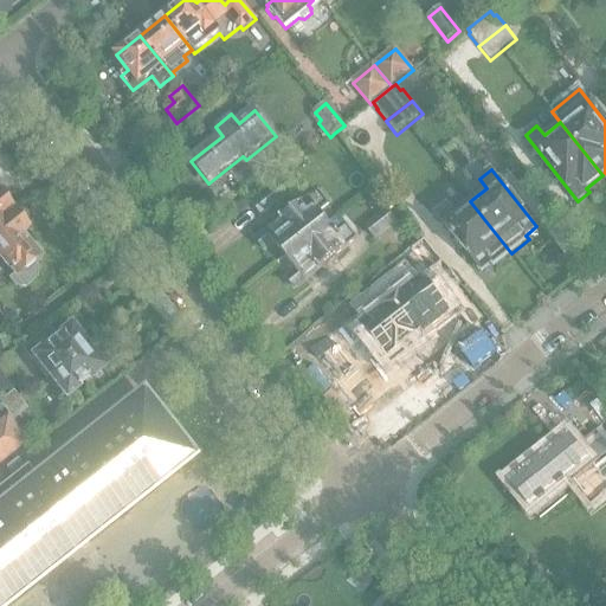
[(279,182),(250,206),(262,219),(290,195),(279,182)]
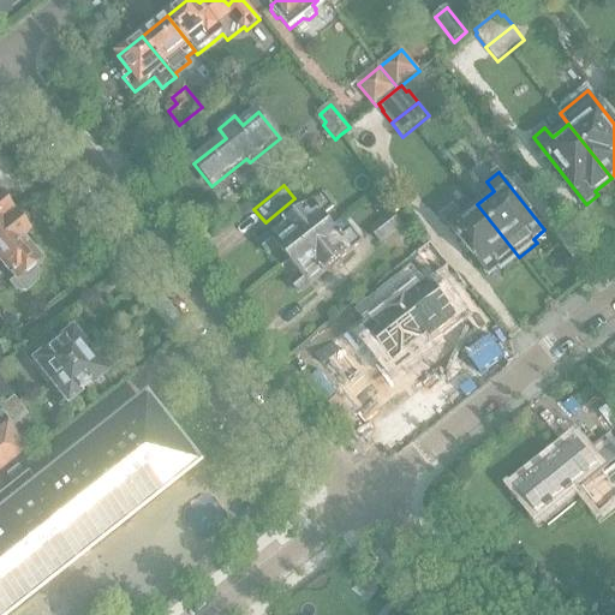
[(268,236),(257,244),(268,258),(279,249),(290,263),(334,227),(324,216),(335,208),(324,195),(269,238),(268,236)]
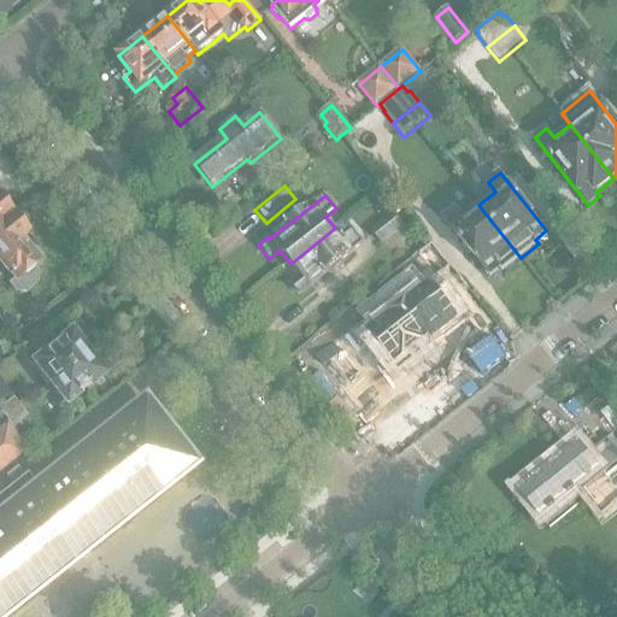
[(0,225),(13,216),(0,199),(0,225)]
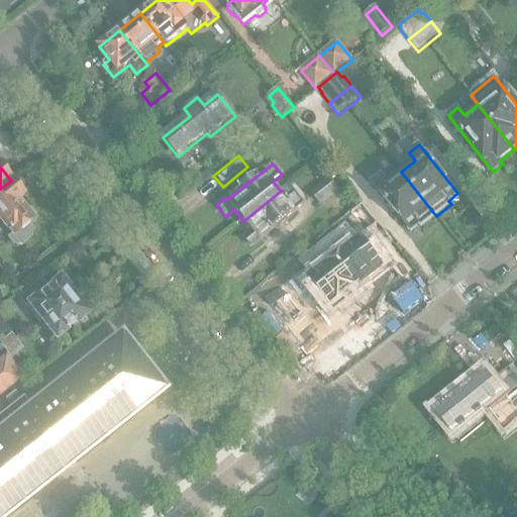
[(382,175),(372,183),(410,231),(419,223),(422,227),(436,216),(401,172),(388,182),(382,175)]
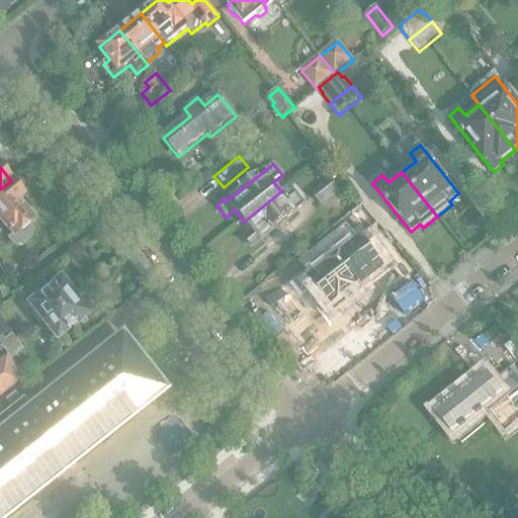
[(331,178),(312,194),(321,205),(340,190),(331,178)]
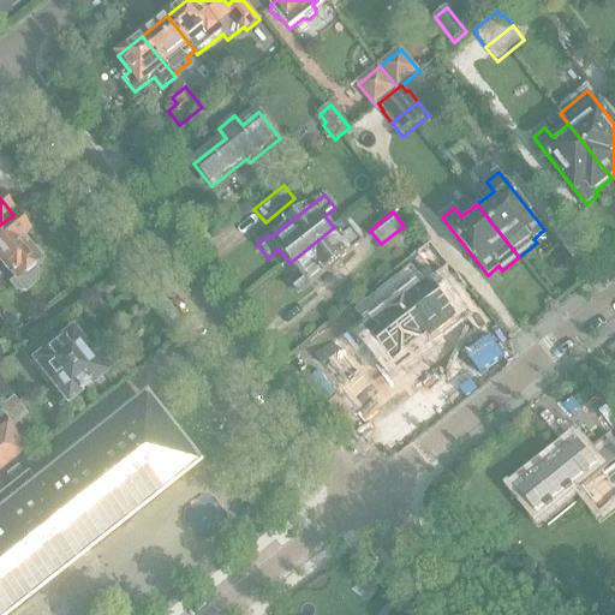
[(0,225),(0,261),(16,280),(11,285),(17,292),(25,292),(36,284),(37,274),(33,268),(41,261),(23,239),(29,234),(13,215),(0,225)]
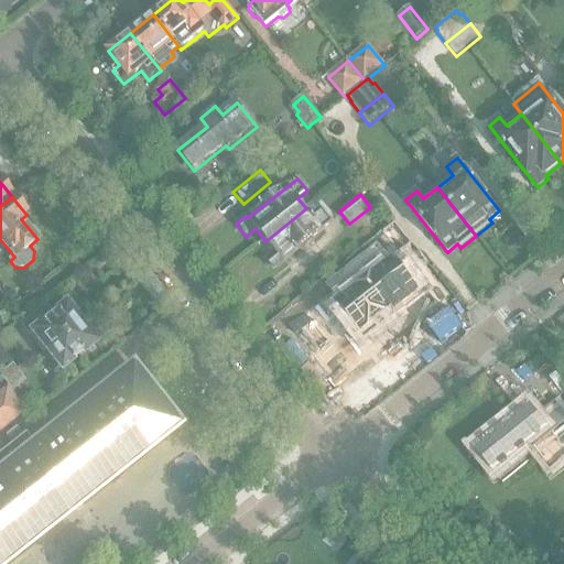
[(306,208),(266,241),(274,252),(266,260),(275,272),(284,264),(283,263),(334,223),(316,201),(306,208)]
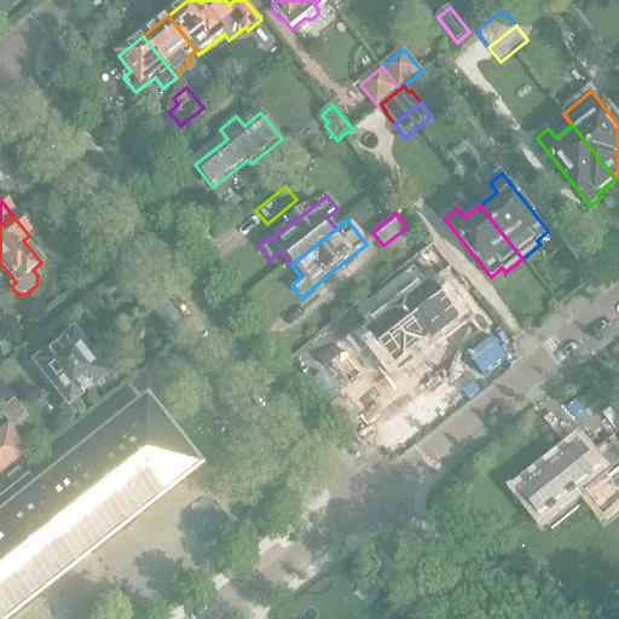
[(420,256),(432,271),(440,282),(449,275),(453,271),(433,246),(420,256)]
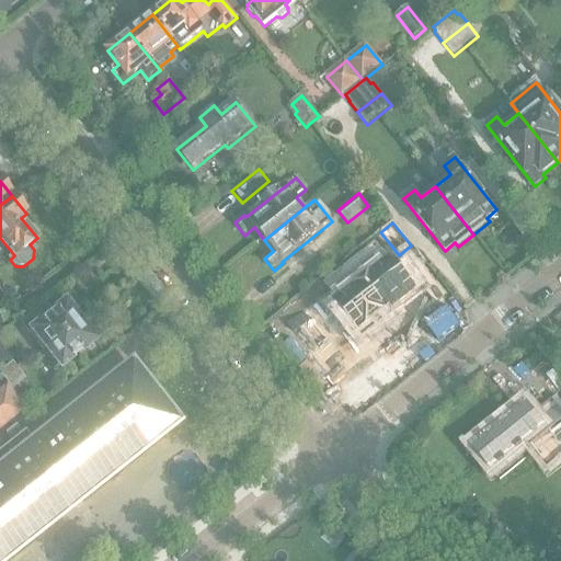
[(386,248),(288,327),(338,389),(436,310),(386,248)]
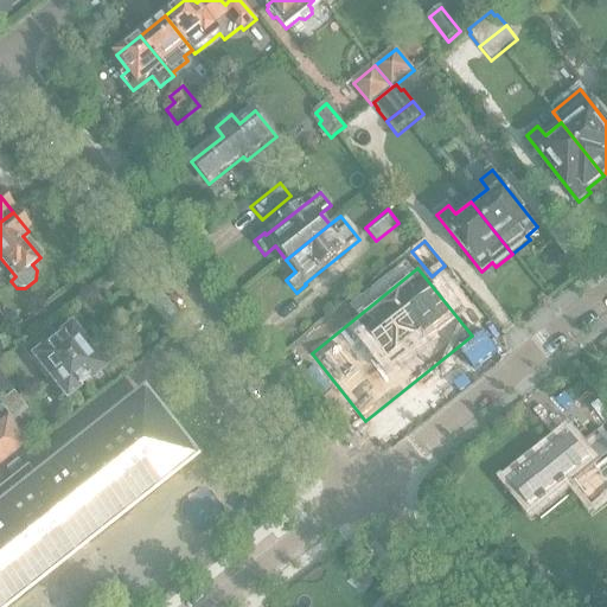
[(52,327),(26,347),(50,377),(88,349),(90,346),(88,344),(90,342),(81,328),(77,331),(74,326),(61,337),(52,327)]
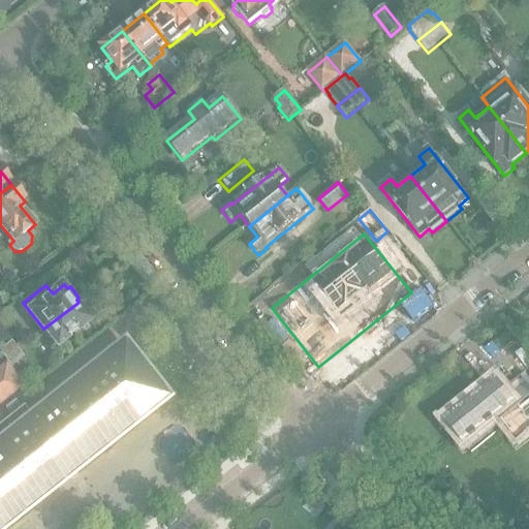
[(76,304),(43,329),(58,347),(93,319),(79,302),(76,304)]
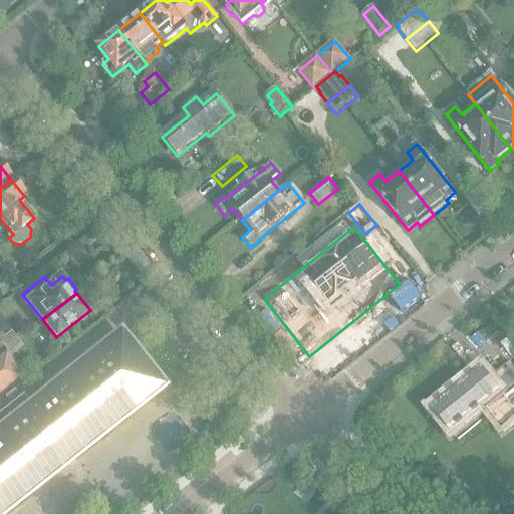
[(6,349),(16,341),(11,334),(0,342),(6,349)]
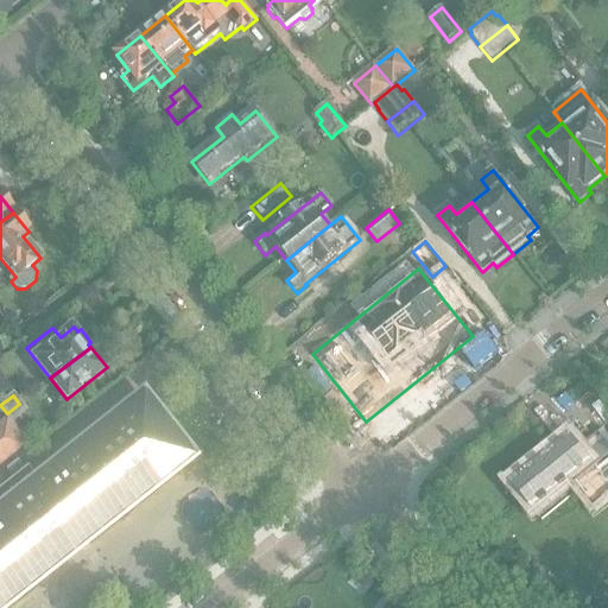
[(19,404),(7,413),(13,420),(26,411),(19,404)]
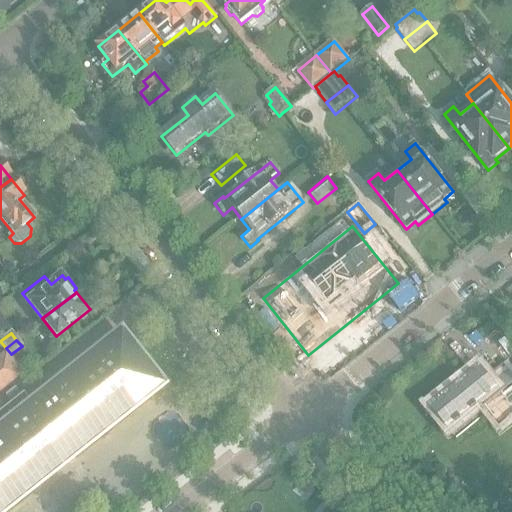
[(134,357),(120,368),(105,350),(33,408),(23,394),(0,412),(0,508),(156,384),(134,357)]
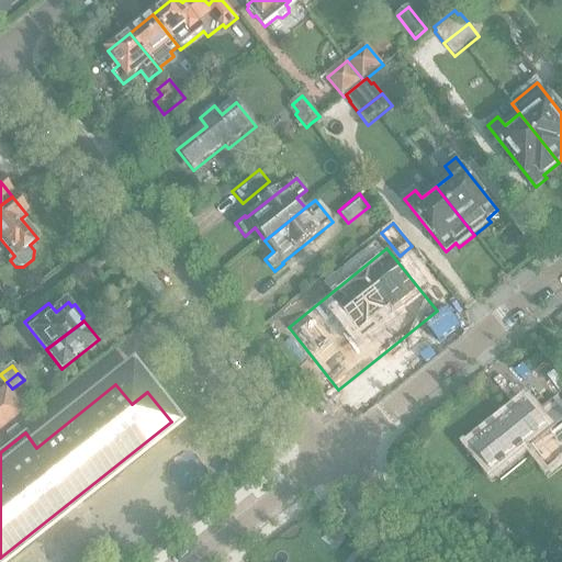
[(0,406),(11,422),(25,411),(7,386),(0,391),(0,406)]
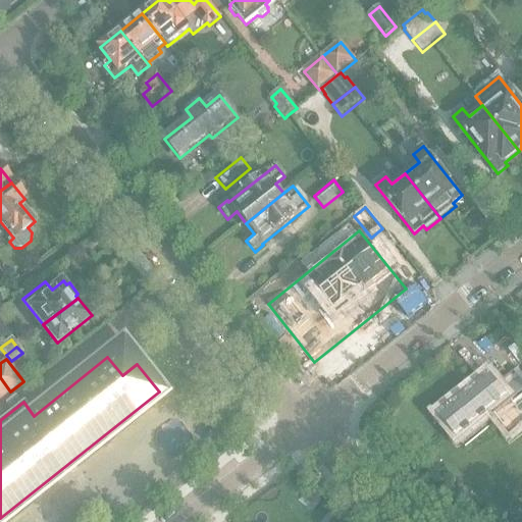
[(489,375),(439,415),(448,425),(462,442),(483,425),(490,420),(486,416),(491,411),(503,425),(510,434),(521,425),(521,423),(521,382),(519,379),(503,393),(489,375)]
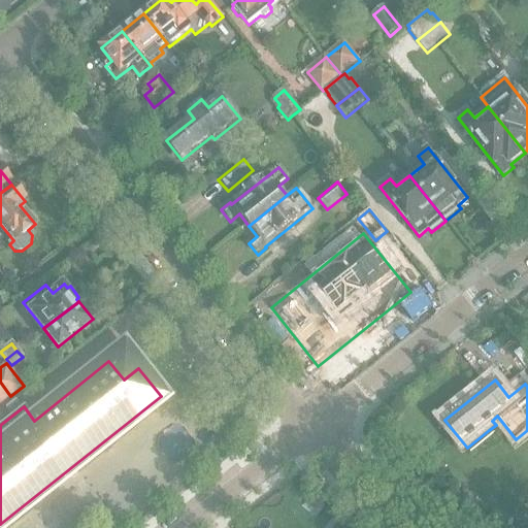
[(0,403),(10,396),(0,382),(0,403)]
